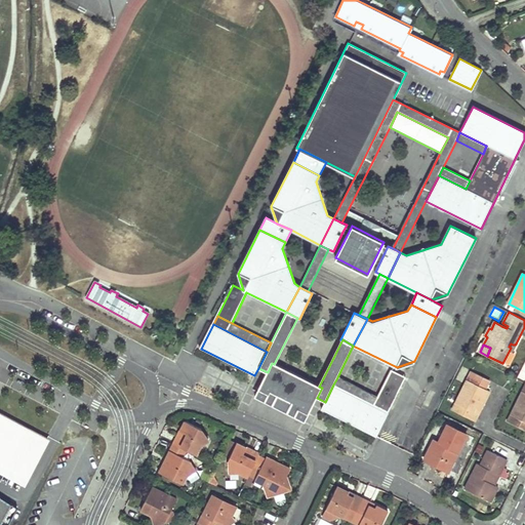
[(274,364),(272,363),(268,372),(259,388),(270,393),(272,391),(299,405),(298,407),(309,412),(317,398),(322,388),(319,387),(274,364)]
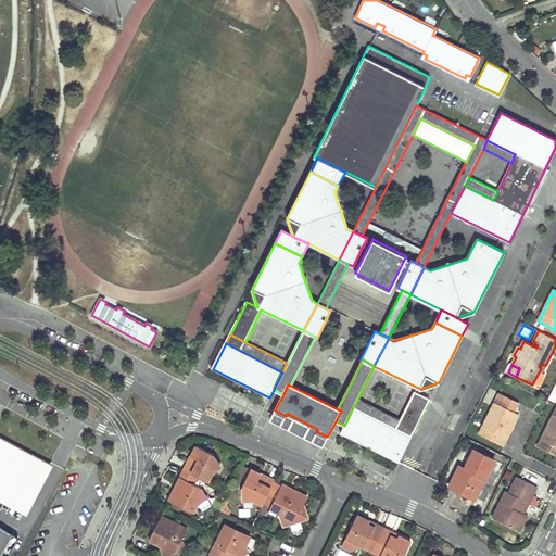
[(415,428),(430,400),(415,392),(400,420),(415,428)]
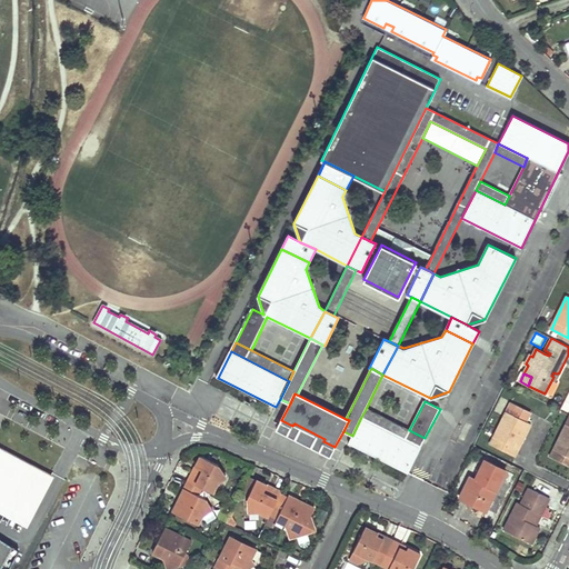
[(511,402),(493,438),(503,442),(499,450),(515,458),(519,449),(515,447),(517,442),(521,445),(531,425),(527,422),(531,412),(511,402)]
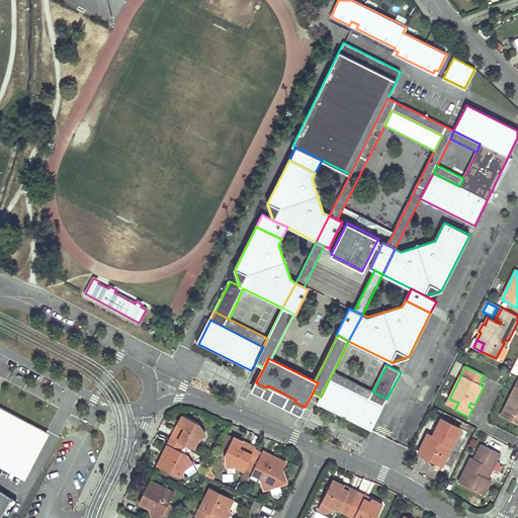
[(382,407),(386,399),(372,392),(333,372),(329,379),(382,407)]
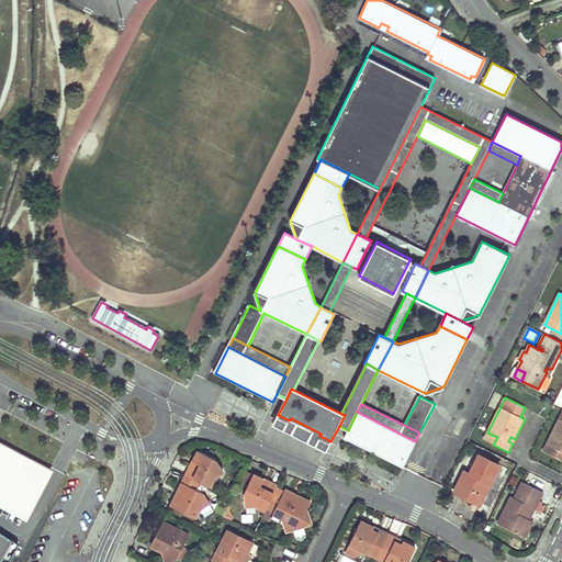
[(415,441),(357,412),(348,430),(345,437),(403,467),(415,441)]
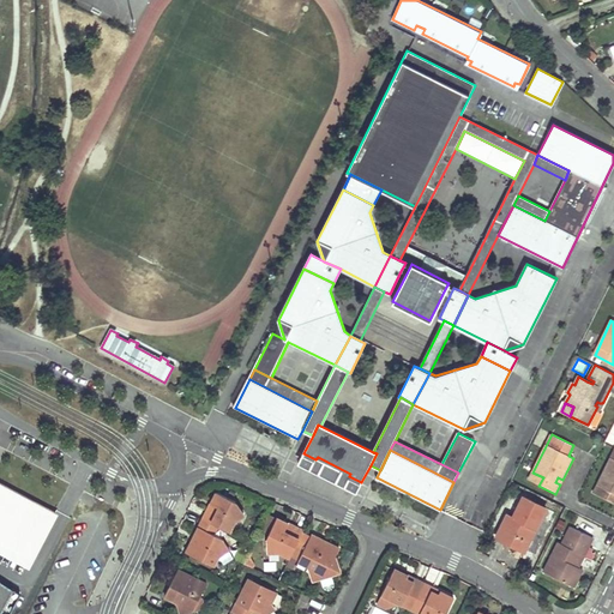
[(613,452),(597,486),(608,491),(605,499),(613,503),(613,452)]
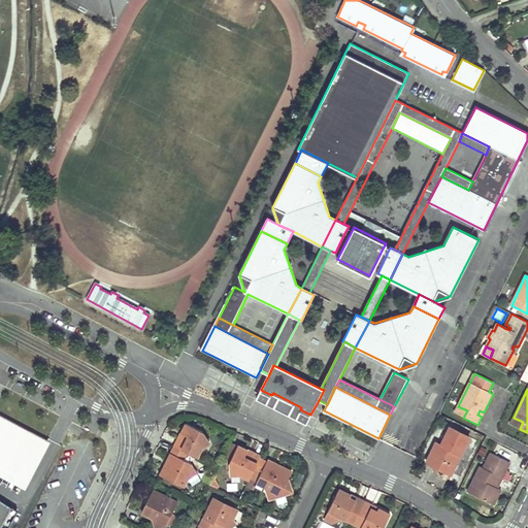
[(273,393),(271,395),(300,409),(301,407),(273,393)]
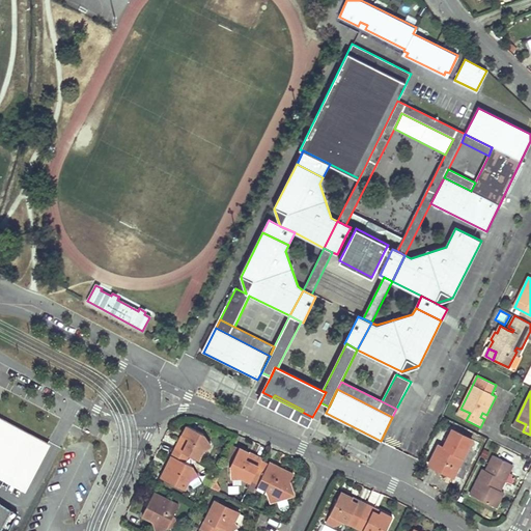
[(470,413),(460,409),(456,416),(466,420),(470,413)]
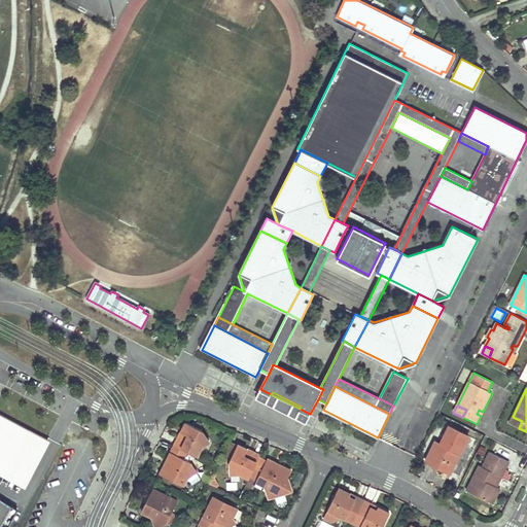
[(0,477),(20,487),(27,490),(51,442),(0,414),(0,526),(1,526),(10,526),(20,512),(0,499),(0,477)]
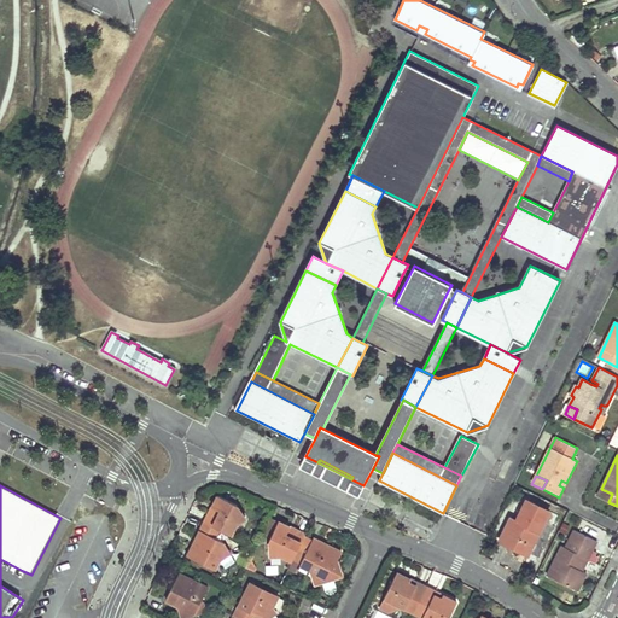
[(612,494),(601,489),(598,496),(608,502),(612,494)]
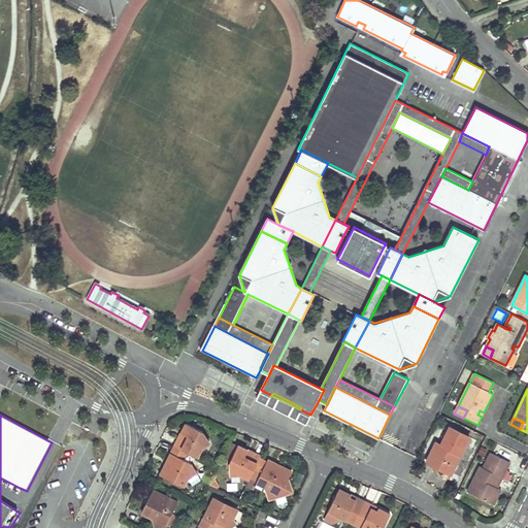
[(201,430),(185,423),(180,432),(183,433),(179,438),(177,437),(173,446),(187,452),(197,457),(201,448),(208,442),(201,430)]
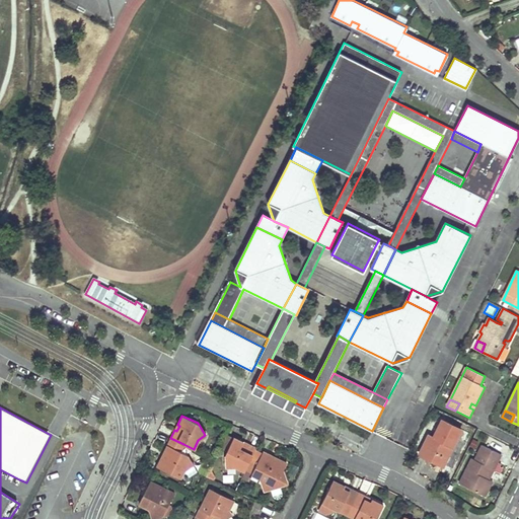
[(443,466),(461,431),(443,421),(434,438),(429,436),(420,455),(427,458),(443,466)]
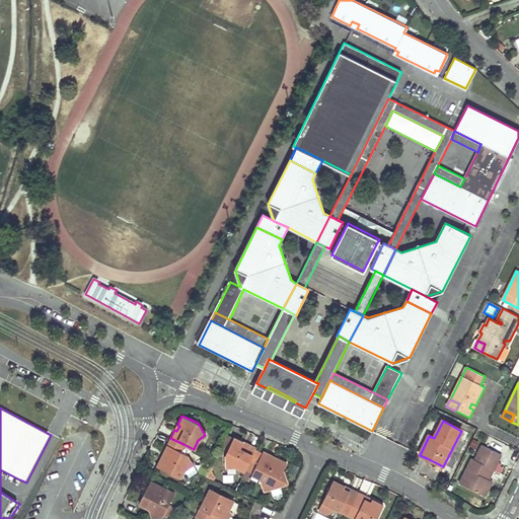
[(233,437),(227,434),(219,450),(225,453),(233,437)]
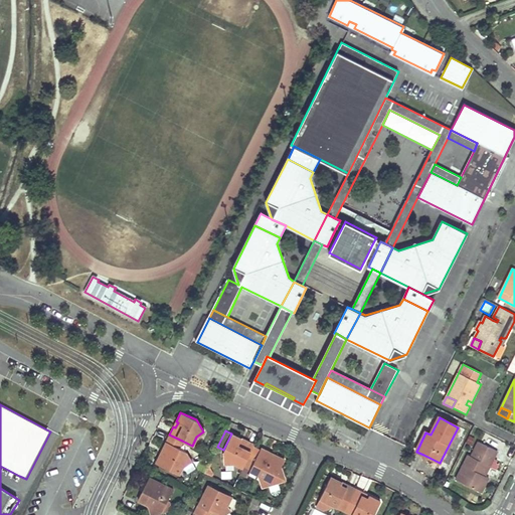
[(234,462),(243,467),(243,465),(252,447),(253,445),(245,441),(244,443),(240,441),(241,439),(231,434),(223,450),(224,463),(234,462)]
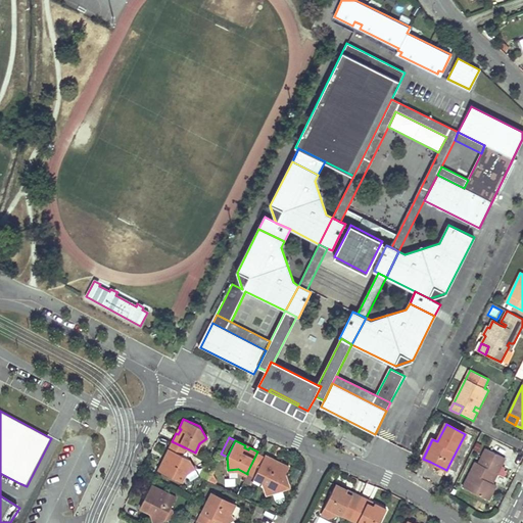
[(157,470),(181,481),(184,473),(193,468),(187,458),(181,455),(185,447),(172,441),(164,456),(167,458),(165,461),(162,460),(157,470)]
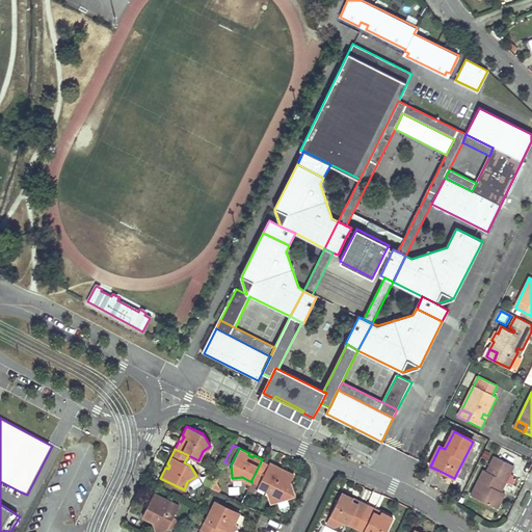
[(513,467),(495,456),(490,463),(510,473),(513,467)]
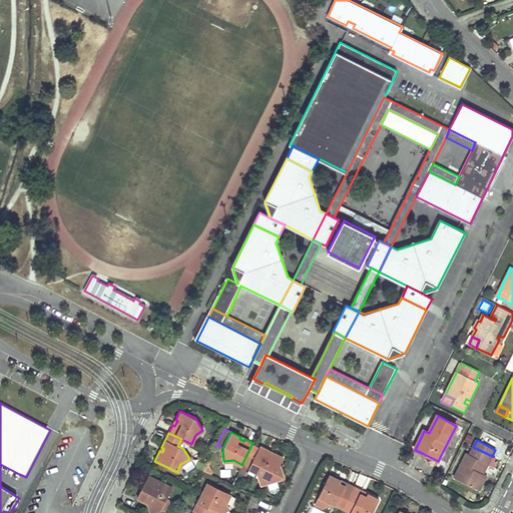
[(267,450),(260,446),(259,448),(251,445),(242,463),(249,467),(248,468),(265,476),(268,482),(269,487),(270,489),(272,491),(275,492),(277,491),(279,489),(279,486),(276,479),(284,477),(279,465),(283,458),(271,451),(270,454),(266,453),(267,450)]
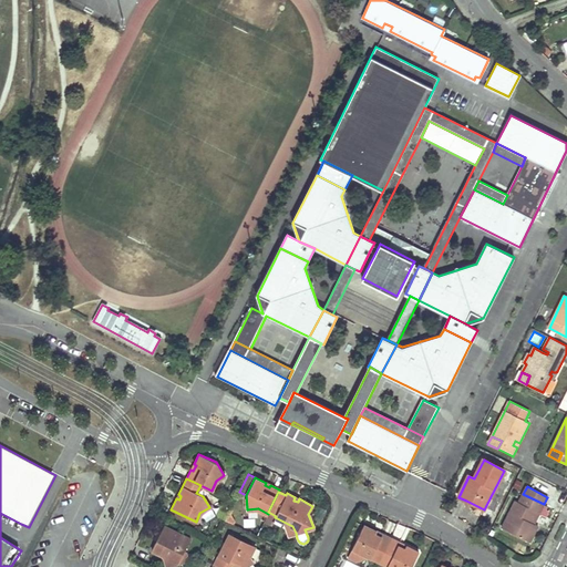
[(545,505),(544,504),(523,494),(519,503),(532,508),(526,519),(535,524),(539,513),(544,515),(547,511),(544,508),(545,505)]
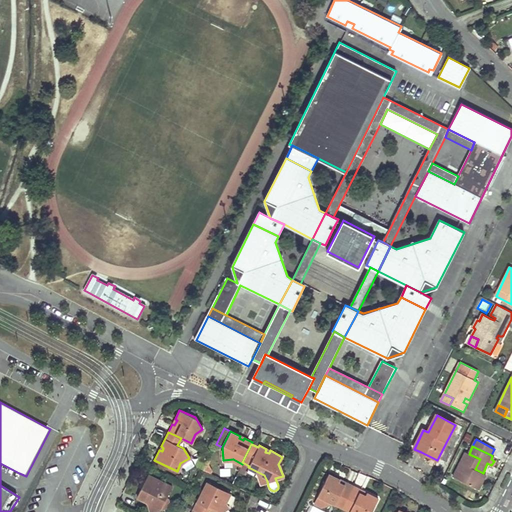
[(469,454),(466,452),(454,477),(479,489),(486,475),(483,473),(475,469),(480,459),(469,454)]
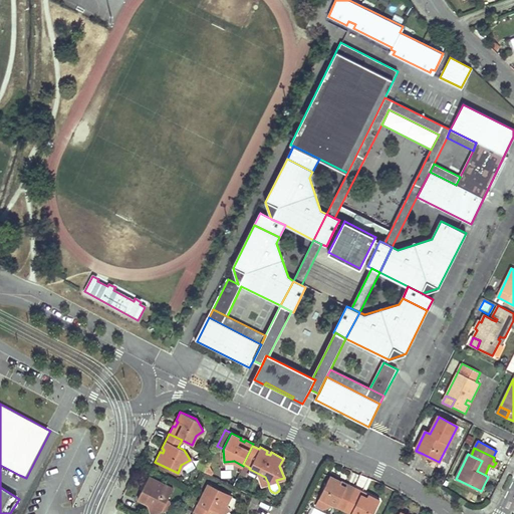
[(342,480),(330,475),(319,497),(335,505),(343,509),(355,487),(347,483),(346,485),(340,483),(342,480)]
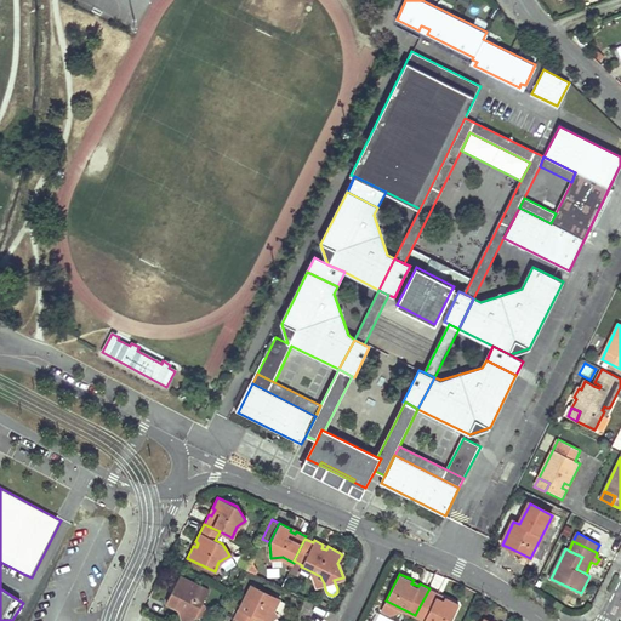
[(170,592),(165,602),(178,608),(195,616),(206,613),(203,602),(209,590),(178,575),(170,592)]
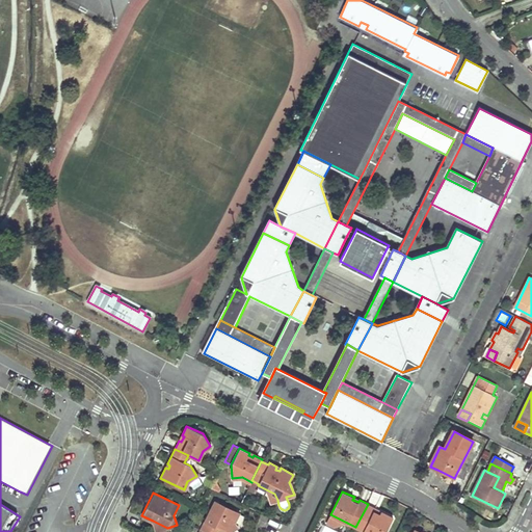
[(215,501),(201,530),(205,531),(217,531),(219,529),(221,526),(224,528),(222,531),(224,531),(231,531),(238,528),(234,523),(239,512),(215,501)]
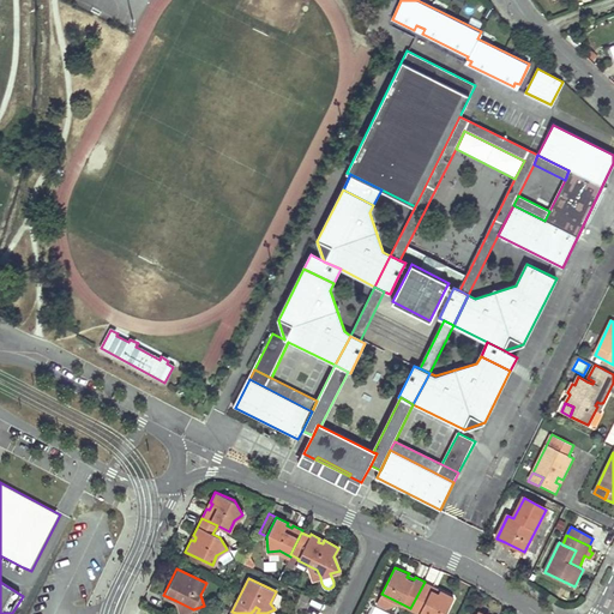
[(434,587),(425,582),(410,608),(421,613),(445,613),(455,596),(440,589),(439,593),(432,589),(434,587)]
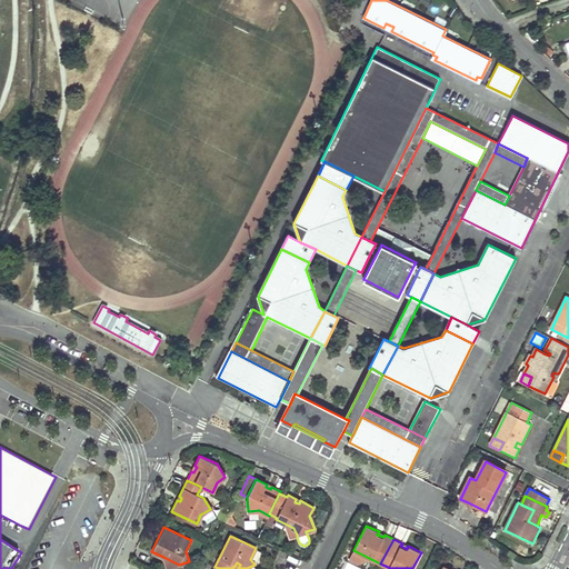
[(371,559),(353,550),(357,565),(371,559)]
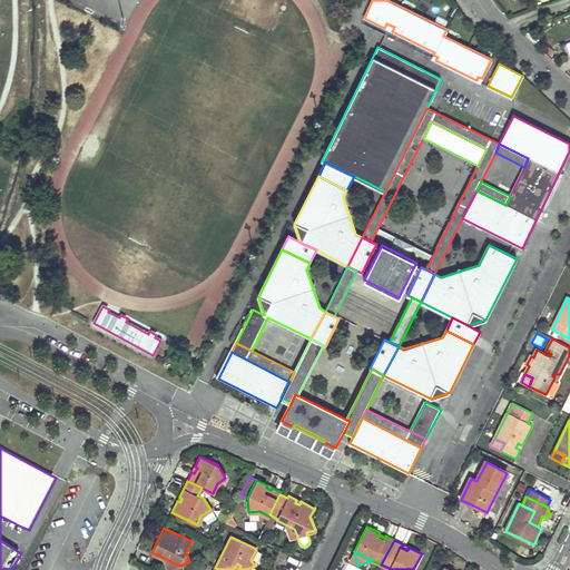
[(179,566),(164,558),(168,569),(179,566)]
